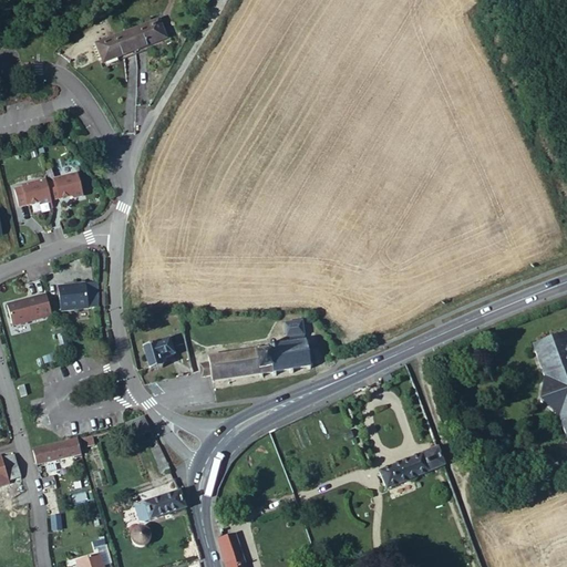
[(162,12),(130,27),(99,40),(106,59),(137,45),(169,32),(162,12)]
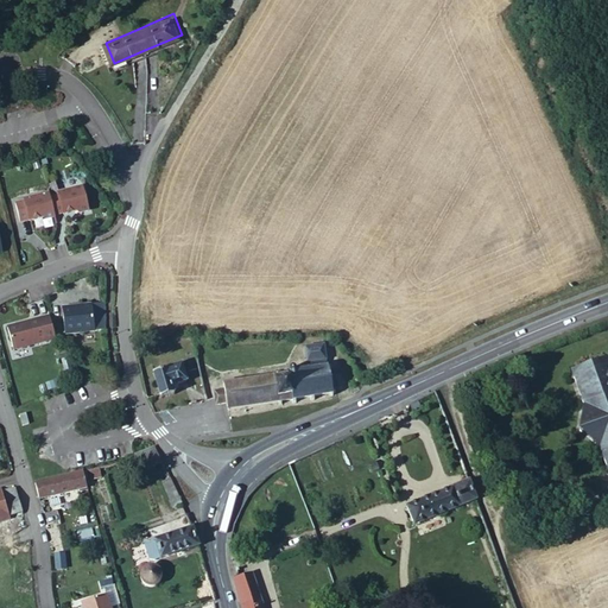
[(54,190),(49,190),(55,211),(56,209),(80,204),(80,207),(90,206),(87,183),(54,190)]
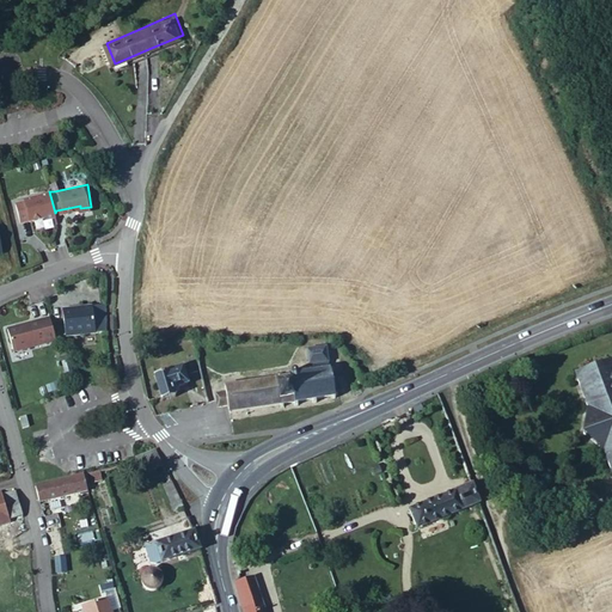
[(55,213),(49,191),(43,191),(14,199),(19,218),(28,215),(29,216),(46,213),(46,214),(55,213)]
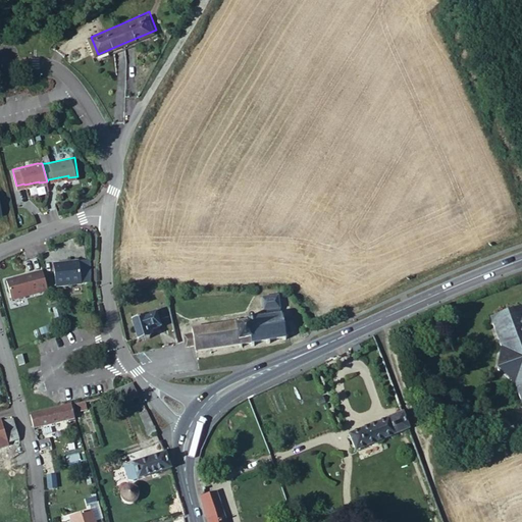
[(56,281),(87,278),(86,259),(54,263),(56,281)]
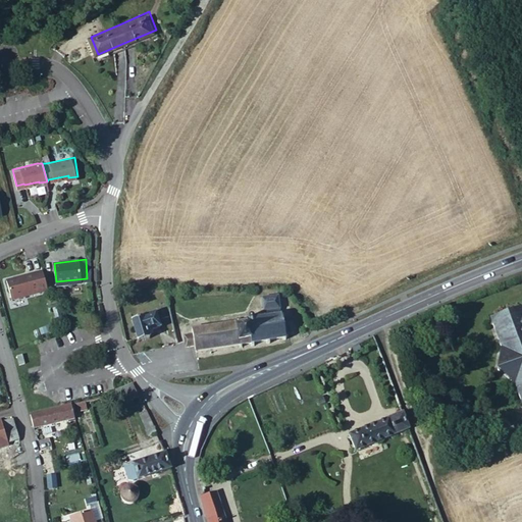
[(14,296),(50,288),(45,268),(17,276),(17,274),(8,276),(14,296)]
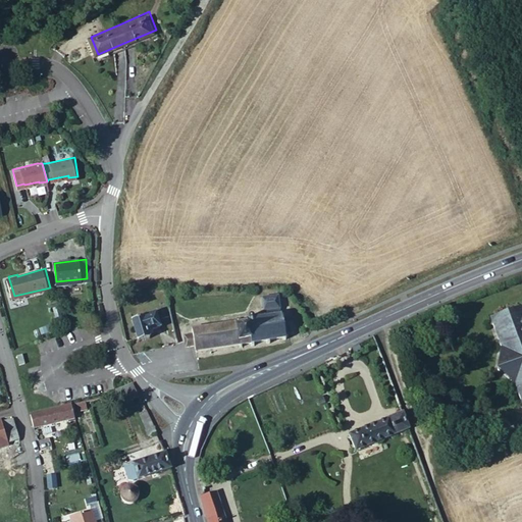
[(261,298),(263,315),(265,314),(265,318),(279,316),(279,313),(281,313),(278,296),(261,298)]
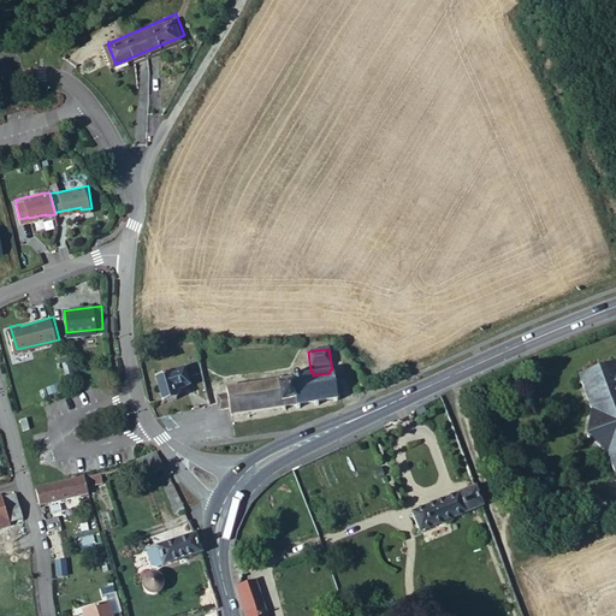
[(615,359),(580,372),(593,406),(590,433),(609,450),(615,472),(615,359)]
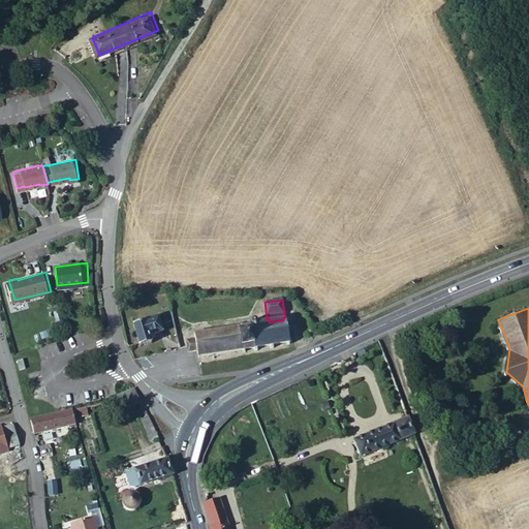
[(167,323),(174,321),(170,309),(163,310),(167,323)]
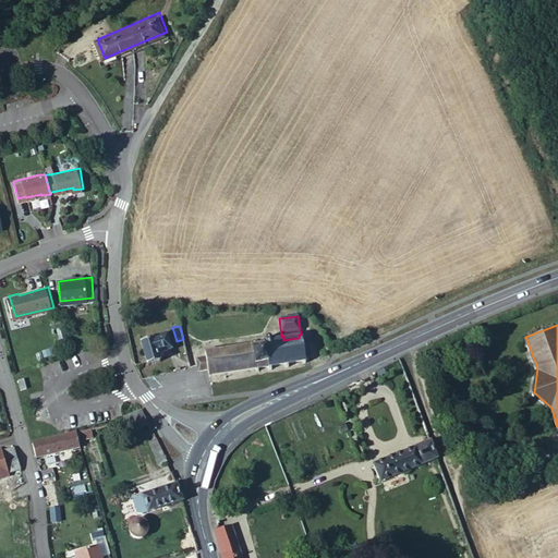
[(172,350),(167,335),(141,342),(148,365),(161,361),(159,354),(172,350)]
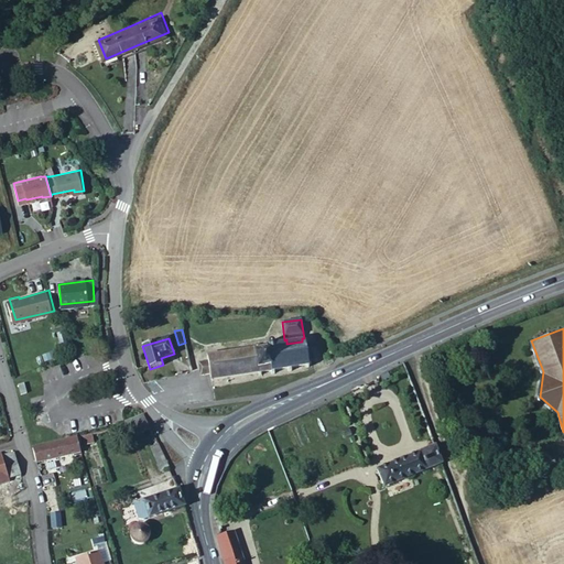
[(286,339),(284,340),(283,340),(284,344),(274,346),(273,342),(270,342),(270,343),(267,343),(267,347),(258,348),(257,344),(253,345),(253,348),(207,356),(208,360),(210,372),(212,379),(259,372),(259,377),(262,376),(261,371),(270,370),(271,375),(275,373),(274,370),(289,368),(290,371),(292,371),(292,367),(306,366),(306,368),(308,368),(308,365),(311,365),(311,362),(307,362),(305,343),(307,343),(307,340),(305,340),(305,338),(304,338),(302,338),(302,342),(286,344),(286,339)]
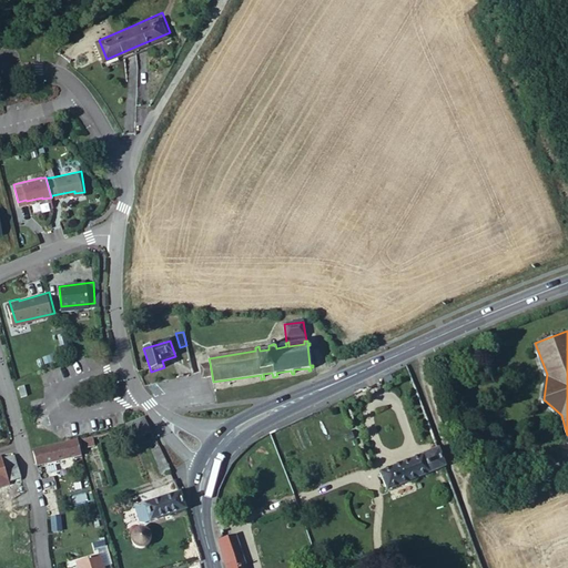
[(212,375),(210,363),(201,364),(202,377),(212,375)]
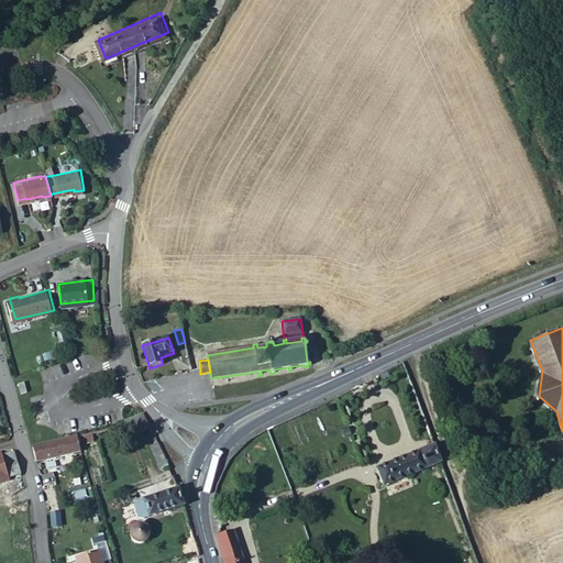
[(151,428),(143,414),(125,421),(127,424),(128,427),(134,424),(138,433),(151,428)]
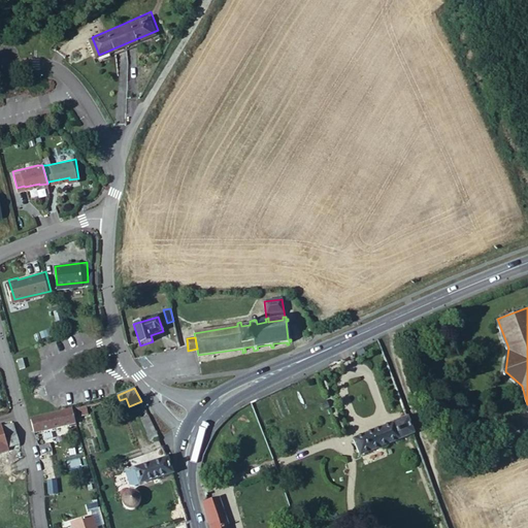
[(89,415),(87,406),(78,408),(80,417),(89,415)]
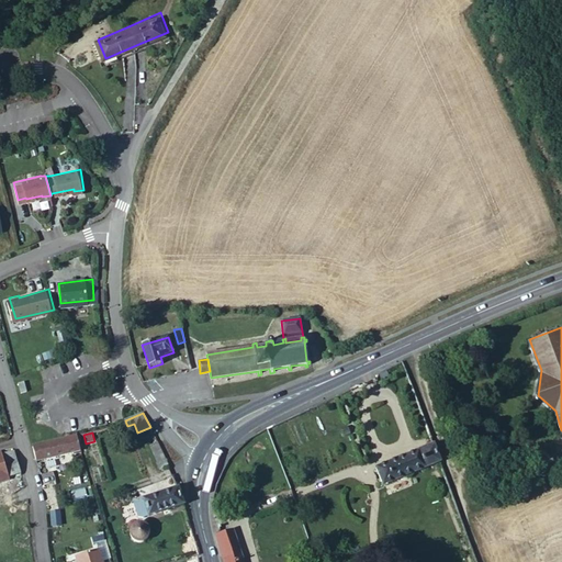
[(81,450),(78,436),(31,447),(35,461),(81,450)]
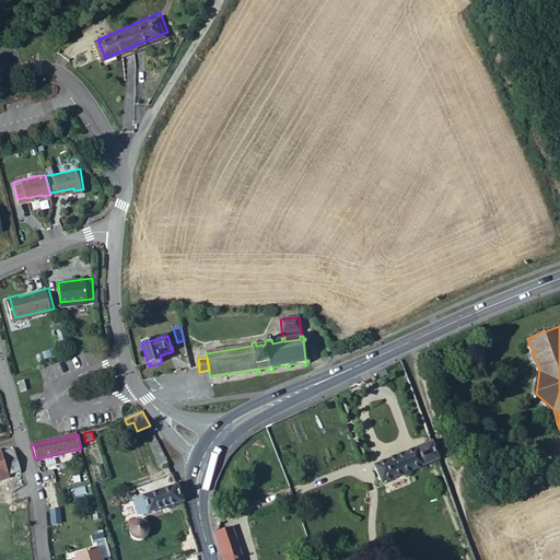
[(168,464),(158,441),(149,445),(160,468),(168,464)]
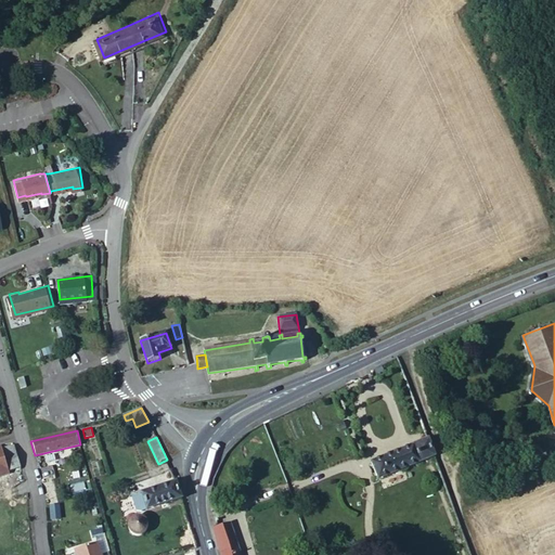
[(435,456),(428,439),(413,444),(413,446),(372,463),(378,479),(435,456)]
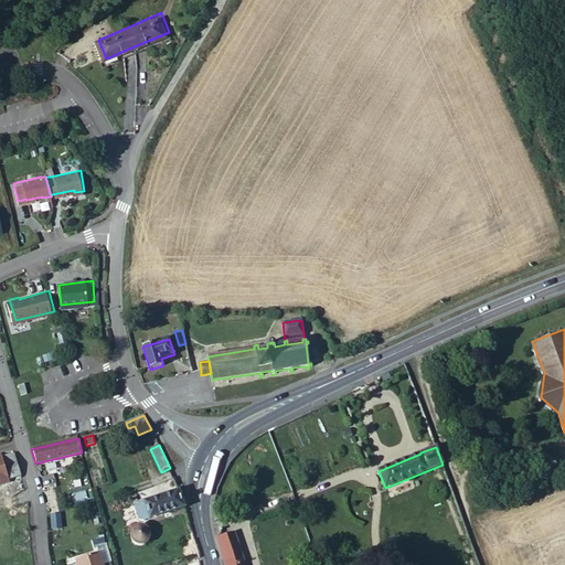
[(8,478),(1,457),(0,454),(0,484),(9,482),(8,478)]
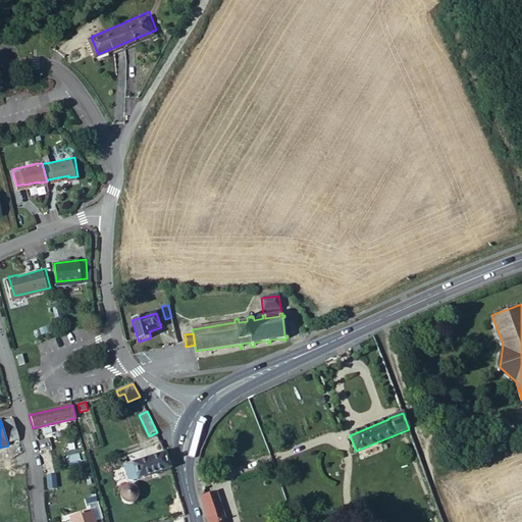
[(13,421),(11,419),(1,422),(7,441),(18,438),(13,421)]
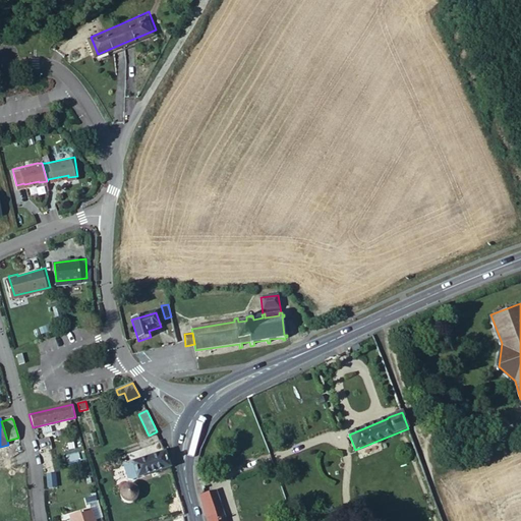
[(170,468),(165,452),(133,463),(138,478),(170,468)]
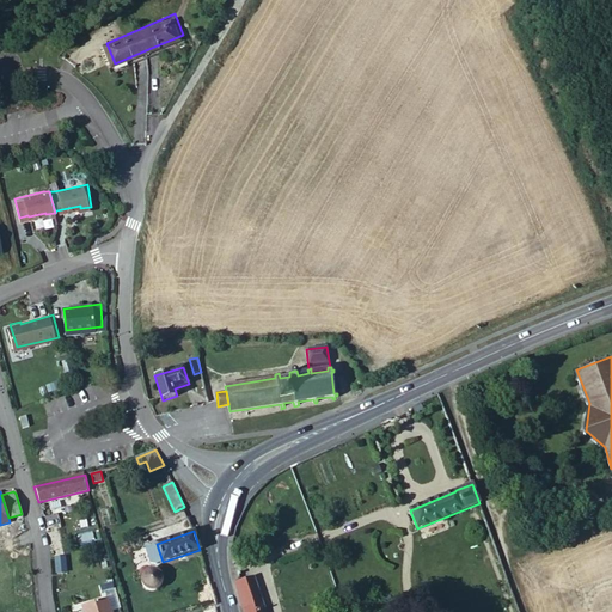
[(163,562),(157,544),(146,548),(151,563),(155,564),(163,562)]
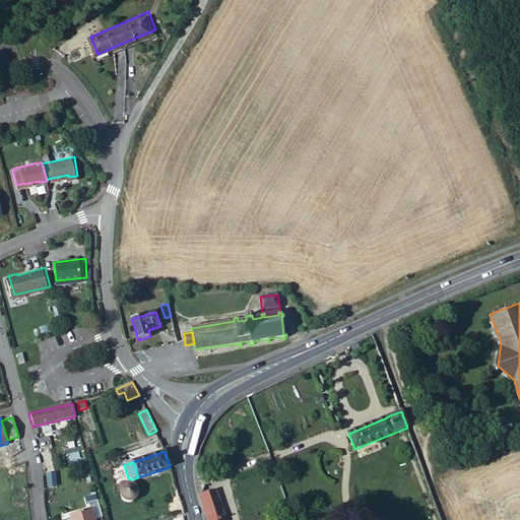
[(130,502),(134,500),(136,497),(137,495),(137,493),(136,490),(134,486),(132,485),(128,484),(125,485),(122,488),(120,490),(120,492),(120,496),(121,499),(123,501),(126,502),(130,502)]
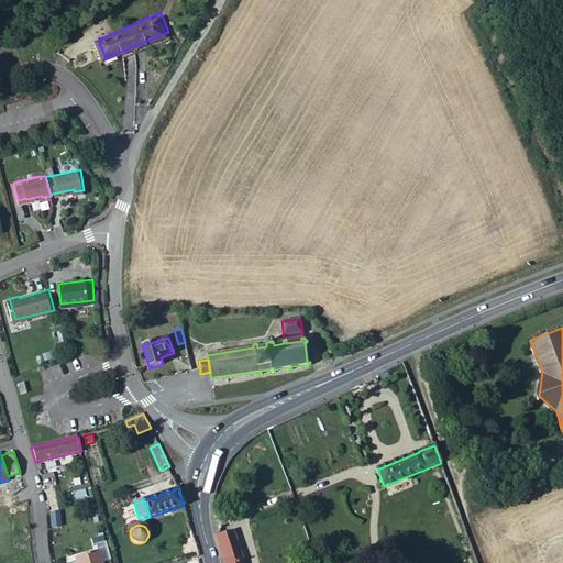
[(245,562),(235,530),(217,536),(224,562),(245,562)]
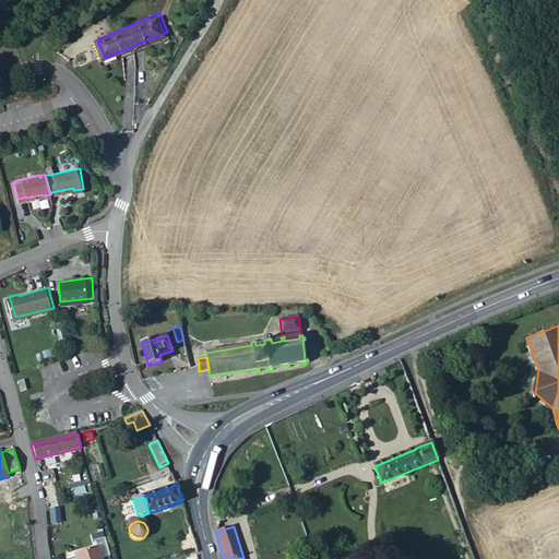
[(98,558),(95,548),(73,554),(73,558),(98,558)]
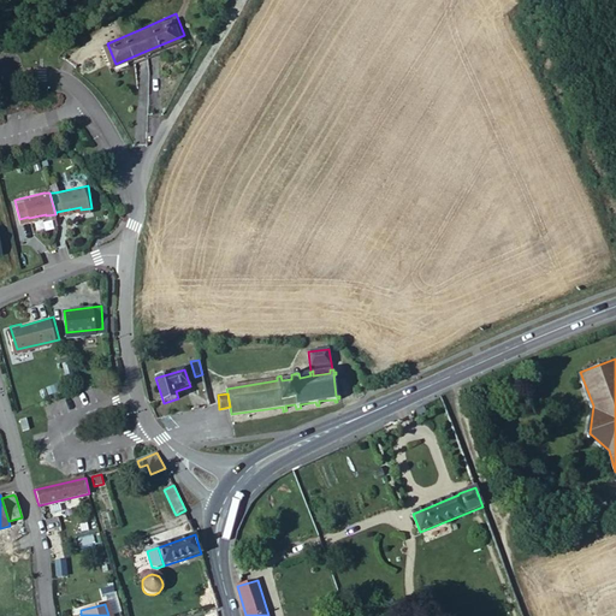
All buildings are outlined.
